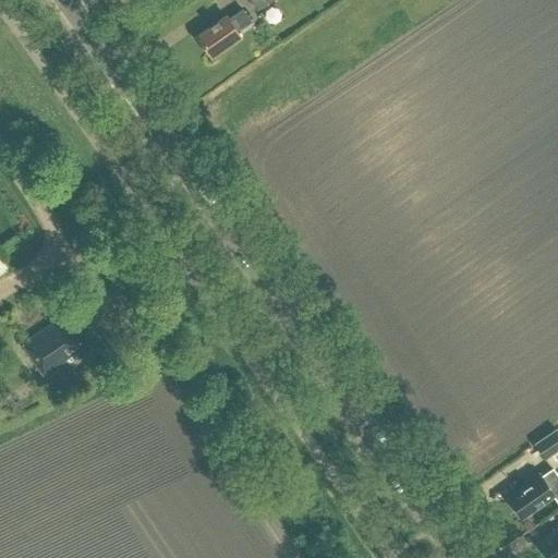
[(245,0),(256,16),(282,0),(245,0)]
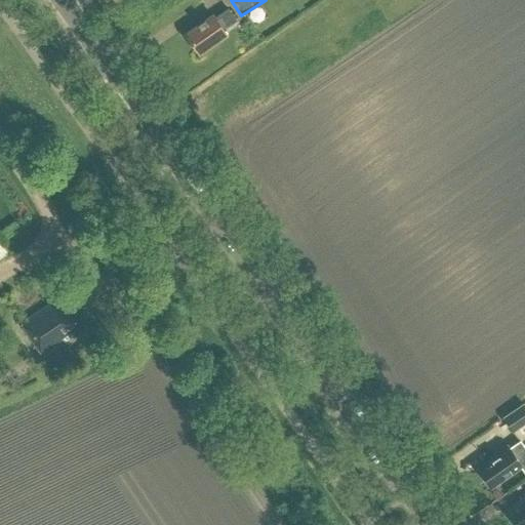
[(228,8),(214,18),(212,14),(185,34),(199,54),(227,35),(223,30),(236,21),(228,8)]
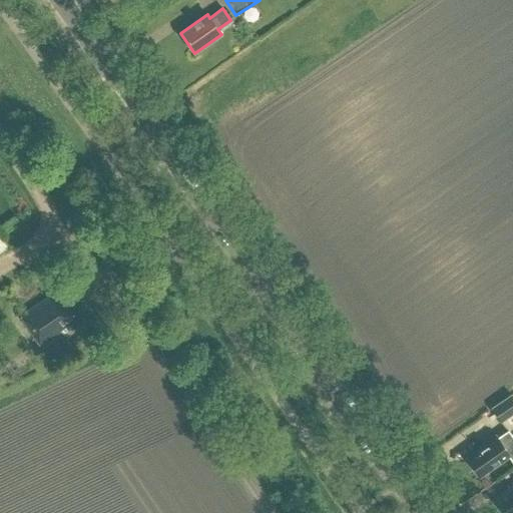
[(60,290),(20,318),(42,350),(82,322),(60,290)]
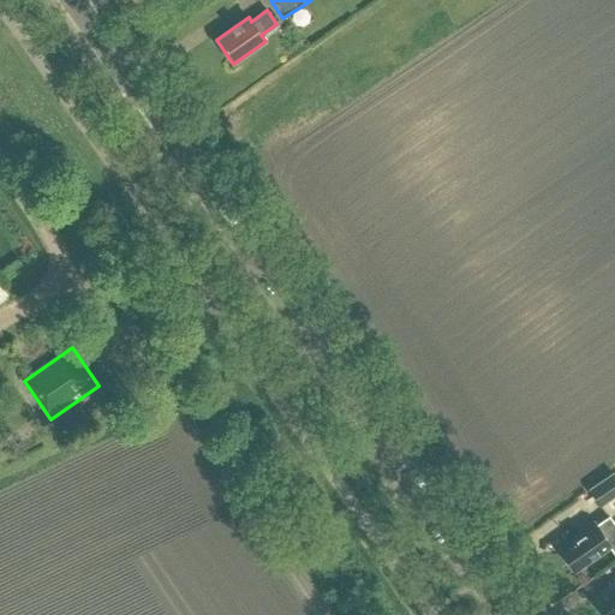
[(587,489),(601,507),(614,496),(614,476),(611,472),(587,489)]
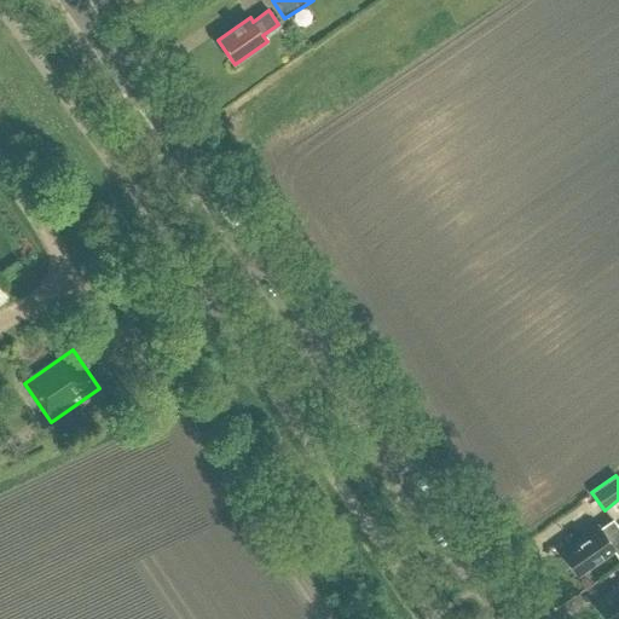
[(613,548),(618,543),(618,528),(613,520),(601,530),(597,525),(585,534),(585,538),(563,553),(578,576),(614,550),(613,548)]
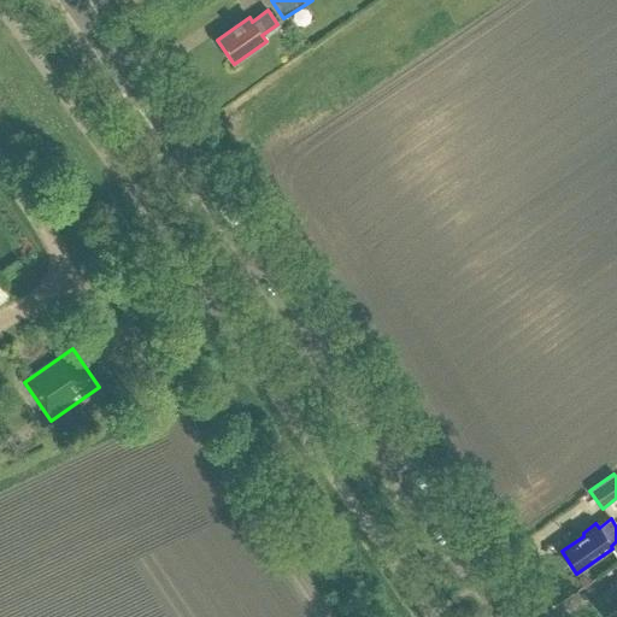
[(616,616),(616,583),(594,599),(606,616),(616,616)]
